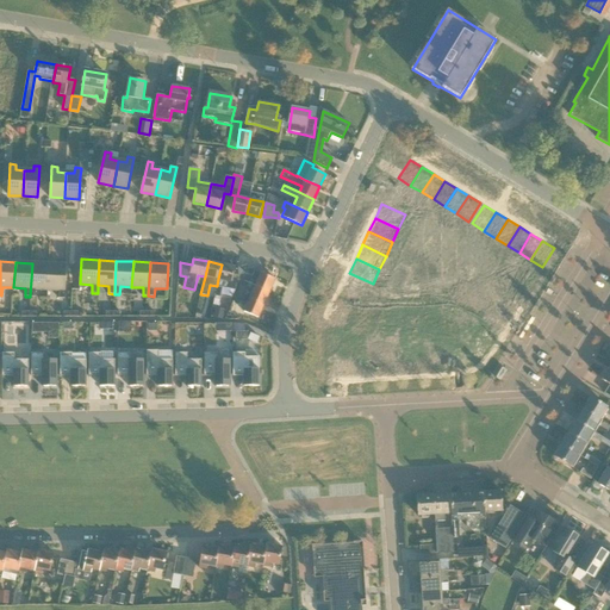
[(48,290),(49,263),(32,263),(30,297),(36,297),(37,288),(48,290)]
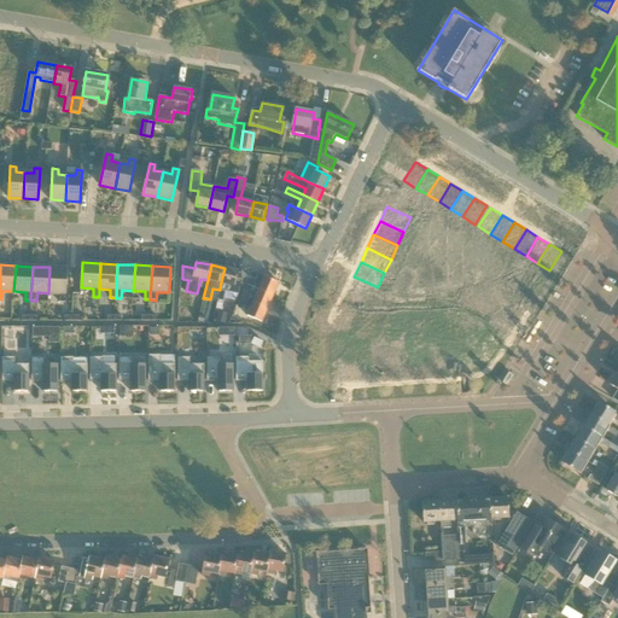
[(66,302),(68,268),(50,267),(48,293),(60,293),(60,302),(66,302)]
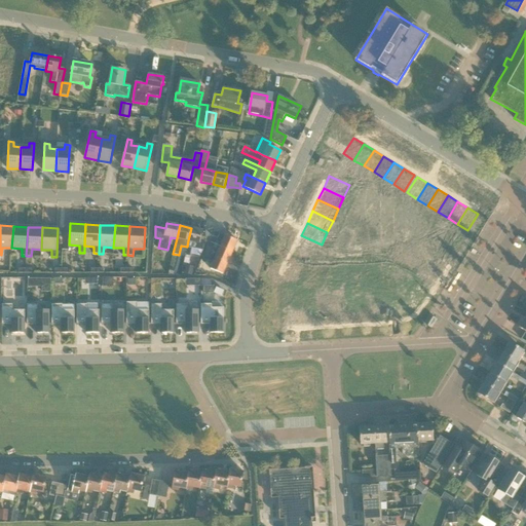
[(203,249),(207,240),(205,239),(205,237),(201,236),(203,230),(191,228),(188,240),(187,247),(185,256),(190,257),(192,249),(198,250),(199,248),(203,249)]
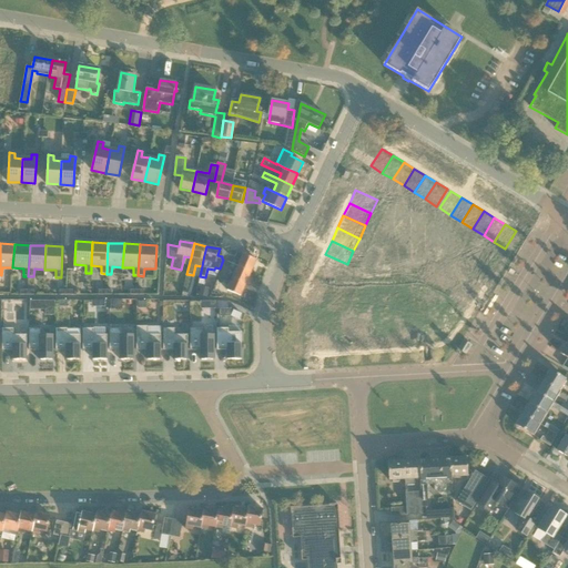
[(256,260),(243,254),(223,250),(222,256),(222,259),(223,260),(226,262),(230,255),(235,256),(235,257),(241,260),(239,266),(252,272),(256,260)]
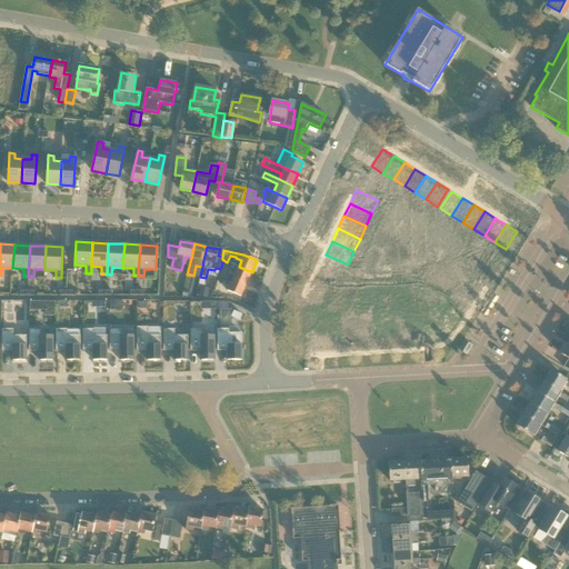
[(323,258),(318,271),(340,281),(347,268),(323,258)]
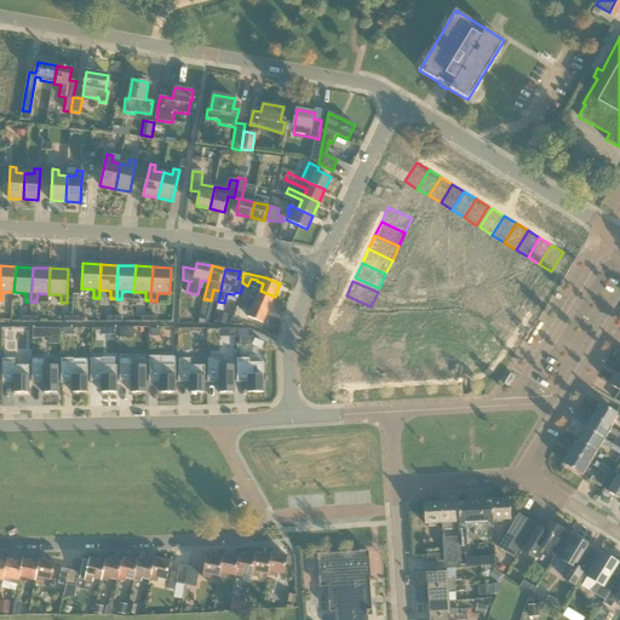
[(269,310),(275,297),(260,291),(254,303),(254,304),(269,310)]
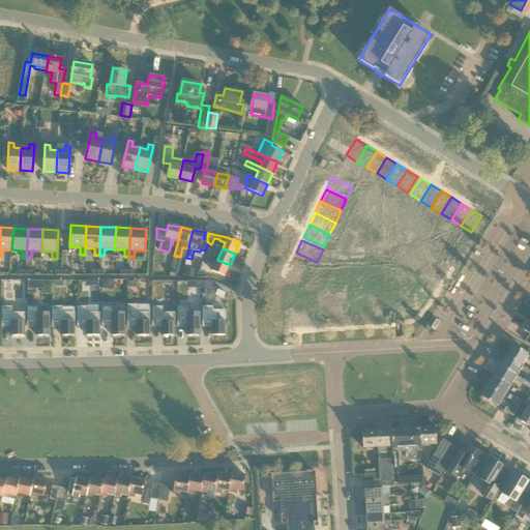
[(296,253),(290,264),(312,274),(317,262),(296,253)]
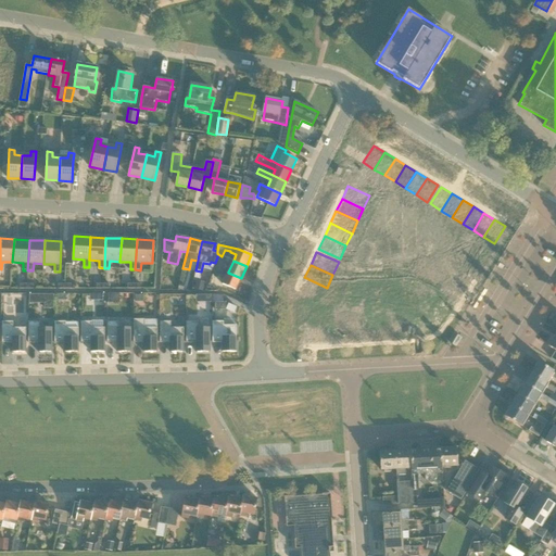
[(456,267),(450,278),(467,289),(474,277),(456,267)]
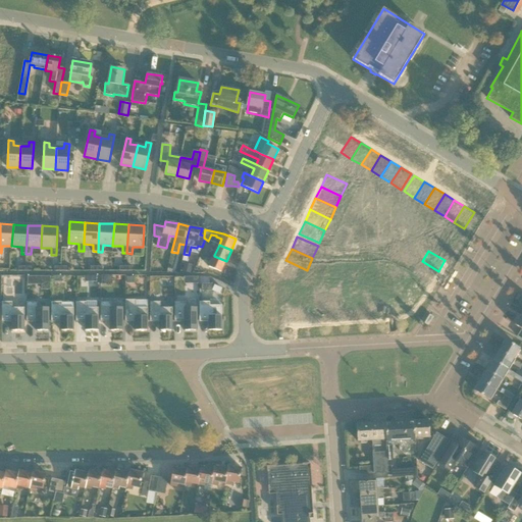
[(214,256),(214,255),(209,253),(207,258),(212,260),(209,266),(221,272),(226,261),(214,256)]
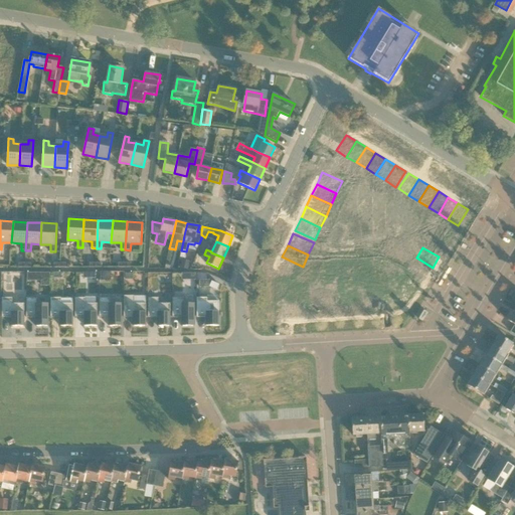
[(317,252),(315,259),(321,261),(323,255),(317,252)]
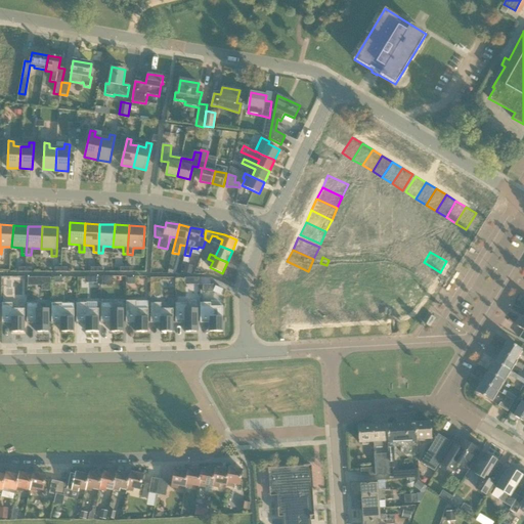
[(287,261),(281,273),(302,284),(308,271),(287,261)]
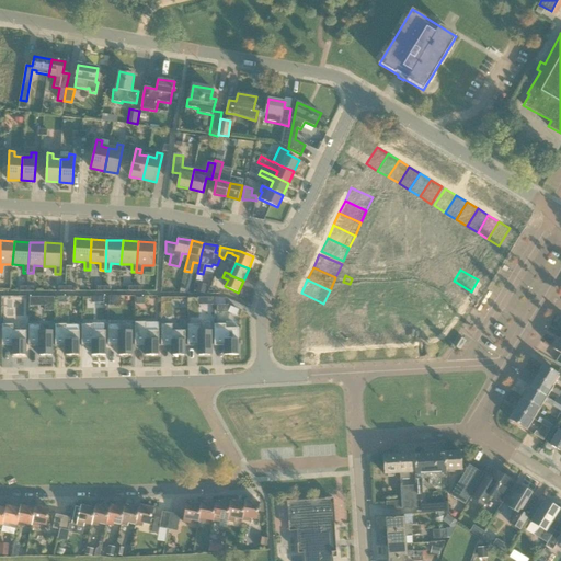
[(454,281),(447,292),(465,301),(471,292),(454,281)]
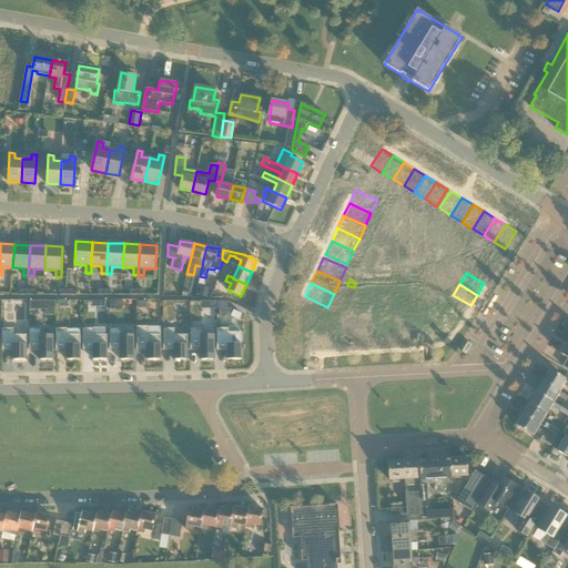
[(206,297),(209,288),(200,287),(199,296),(206,297)]
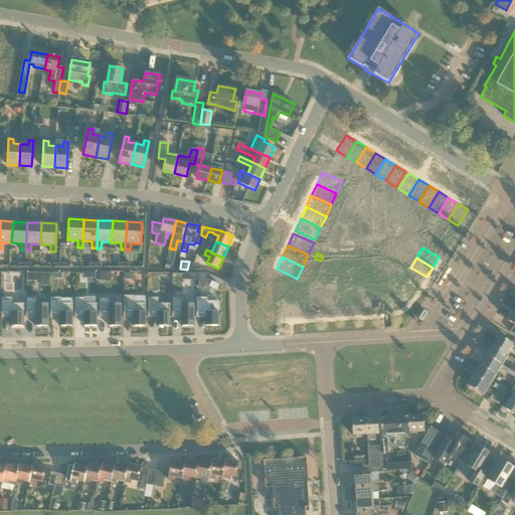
[(410,268),(404,277),(420,287),(426,277),(410,268)]
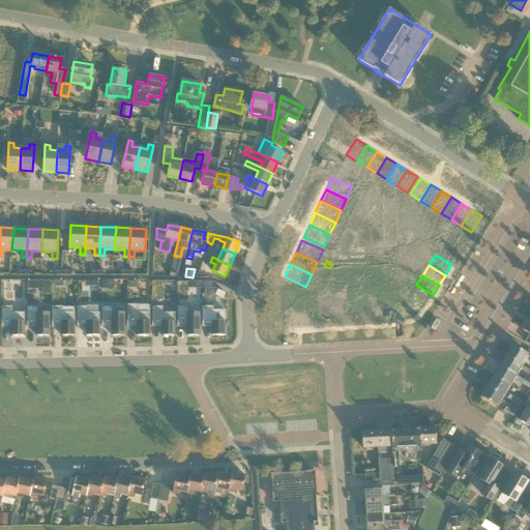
[(102,280),(102,289),(114,289),(114,280),(102,280)]
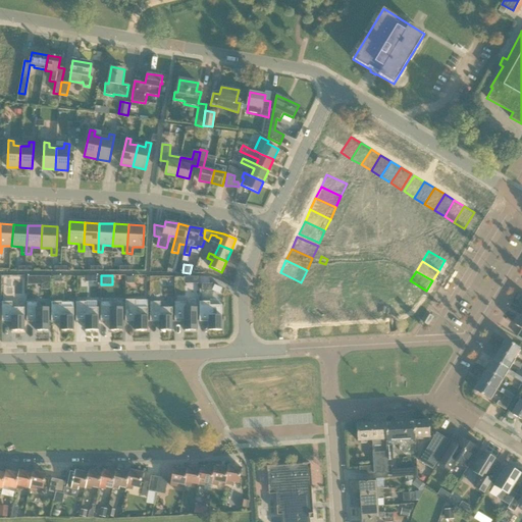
[(42,283),(42,290),(50,290),(50,276),(42,276),(42,283)]
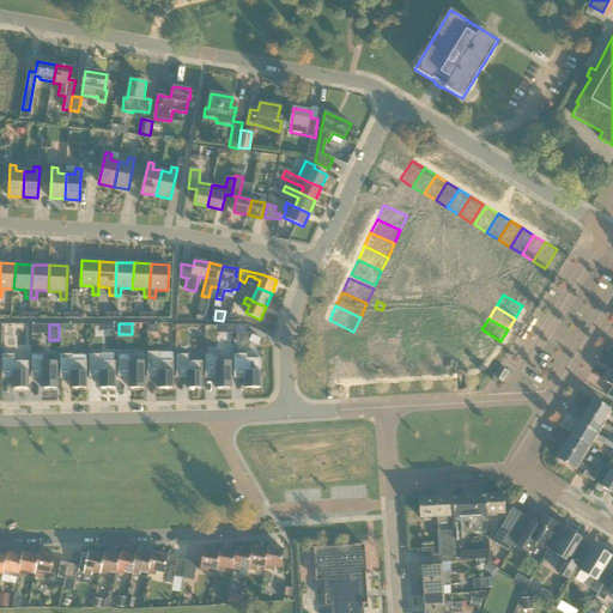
[(481,329),(474,343),(492,353),(501,341),(481,329)]
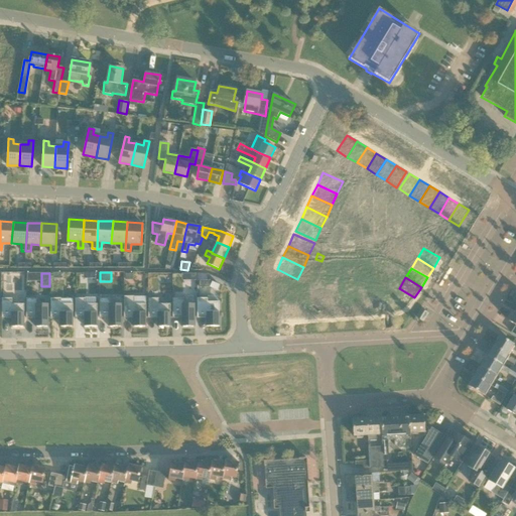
[(124,296),(124,318),(133,318),(133,327),(146,327),(145,304),(134,304),(134,296),(124,296)]
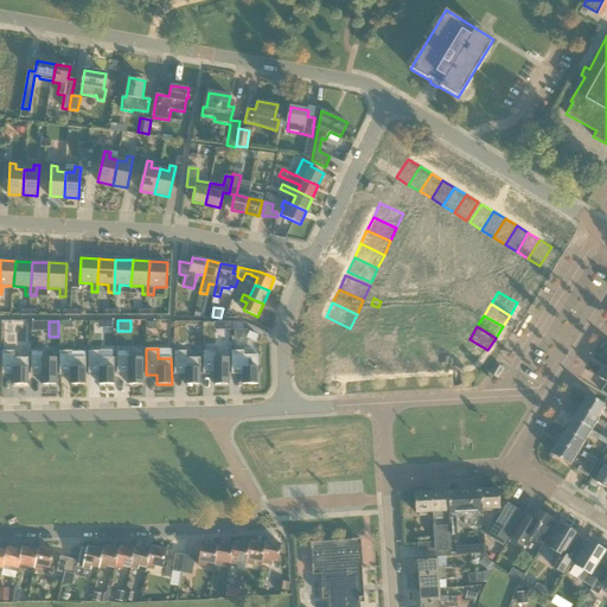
[(455,349),(441,350),(442,371),(457,370),(455,349)]
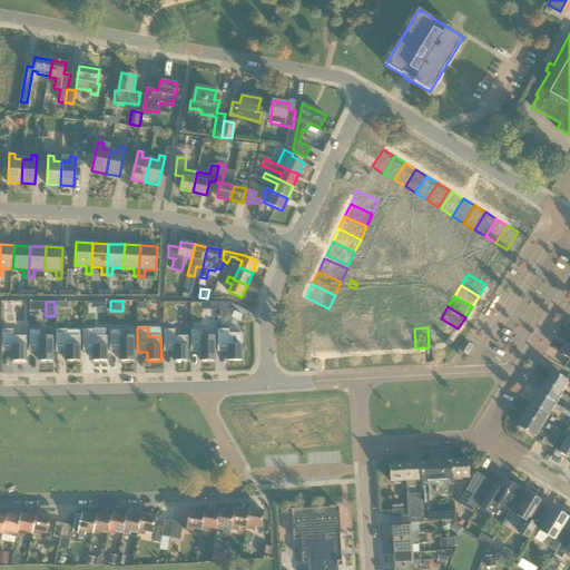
[(402,328),(389,330),(390,350),(403,350),(402,328)]
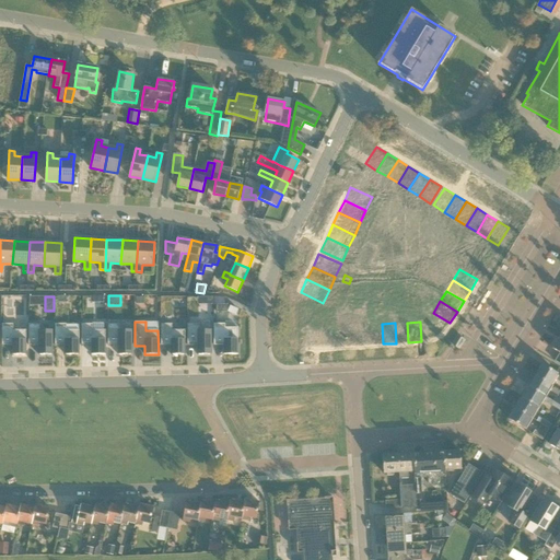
[(407,323),(395,323),(396,343),(408,342),(407,323)]
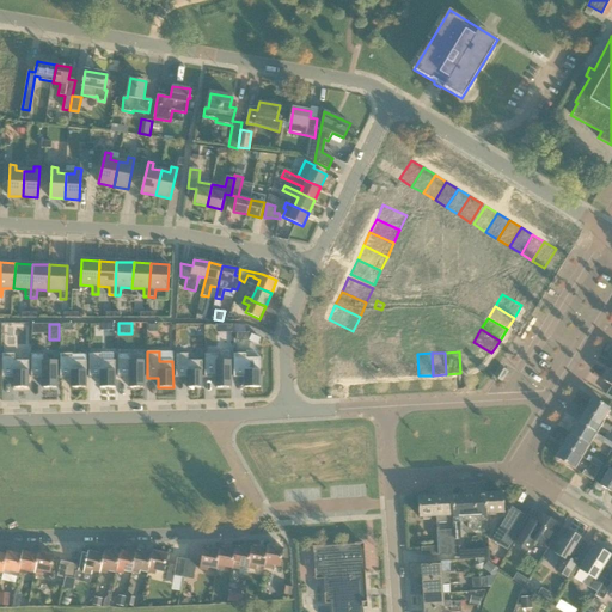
[(2,354),(2,377),(13,377),(13,387),(29,386),(28,360),(13,361),(13,354),(2,354)]
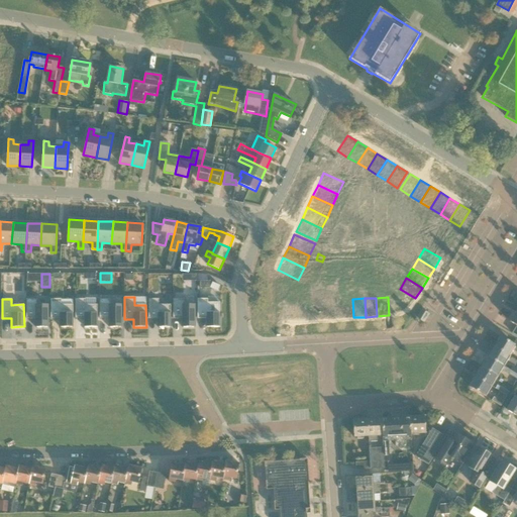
[(25,299),(25,318),(35,318),(35,326),(47,326),(47,304),(35,304),(35,299),(25,299)]
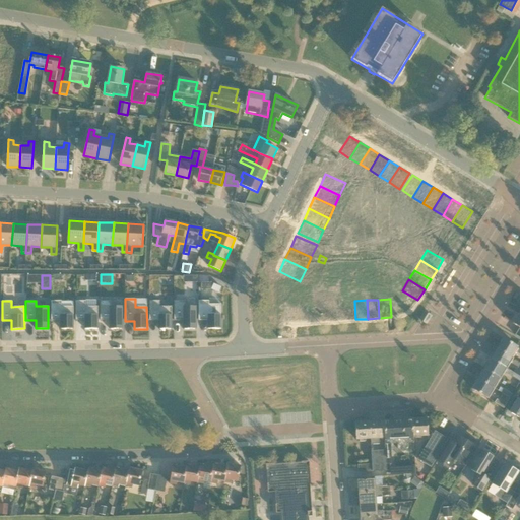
[(75,301),(75,321),(84,321),(84,329),(98,329),(98,307),(85,307),(84,301),(75,301)]
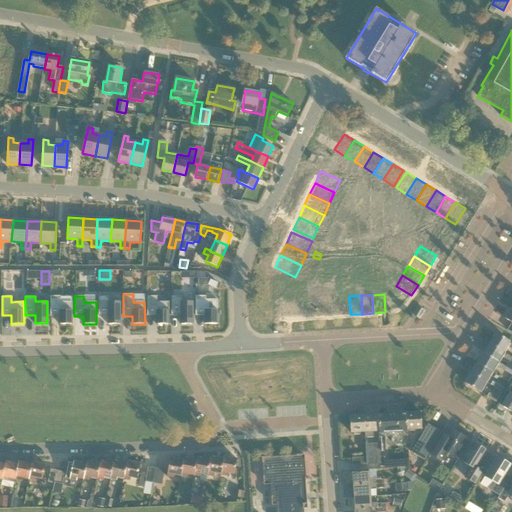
[(98,296),(99,315),(108,315),(108,324),(121,323),(120,301),(108,302),(108,296),(98,296)]
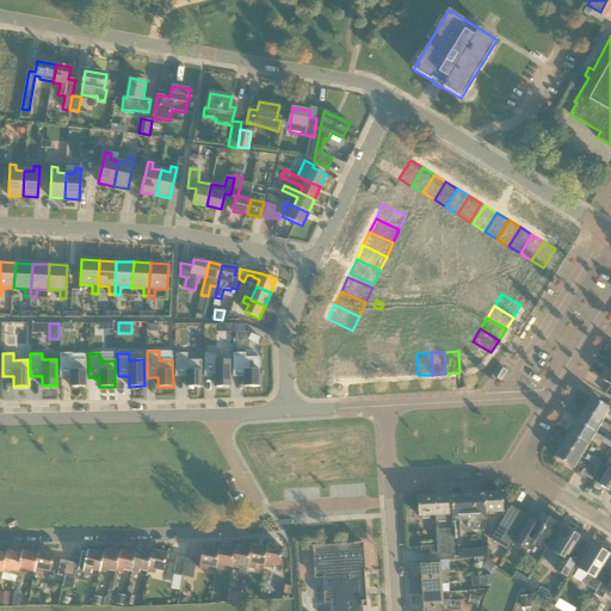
[(176,353),(176,377),(186,377),(186,387),(202,387),(202,360),(187,360),(187,353),(176,353)]
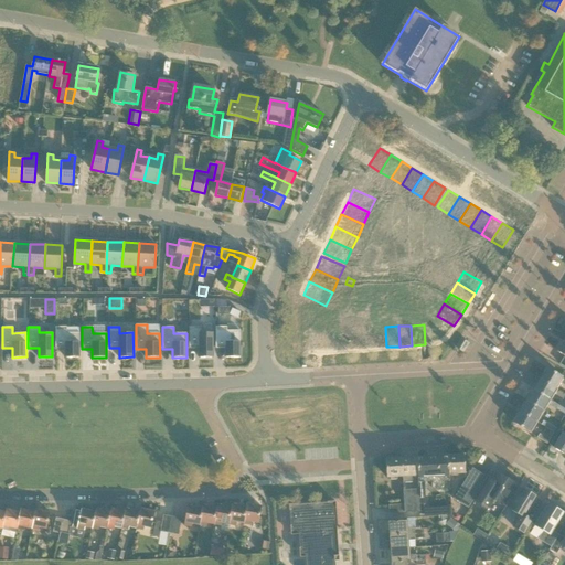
[(189,327),(190,349),(200,349),(200,358),(213,358),(213,333),(200,333),(200,327),(189,327)]
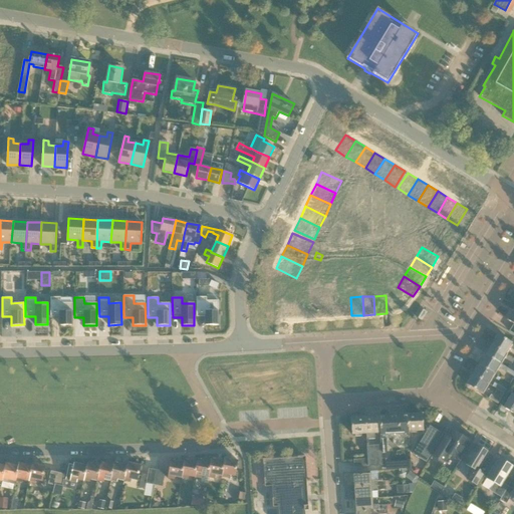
[(196,297),(196,317),(206,317),(206,325),(218,325),(218,301),(207,301),(207,297),(196,297)]
